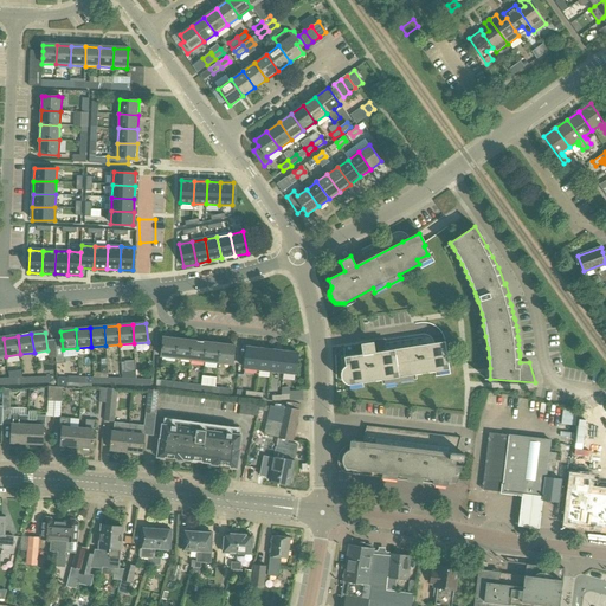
[(161,356),(178,359),(179,340),(163,337),(161,356)]
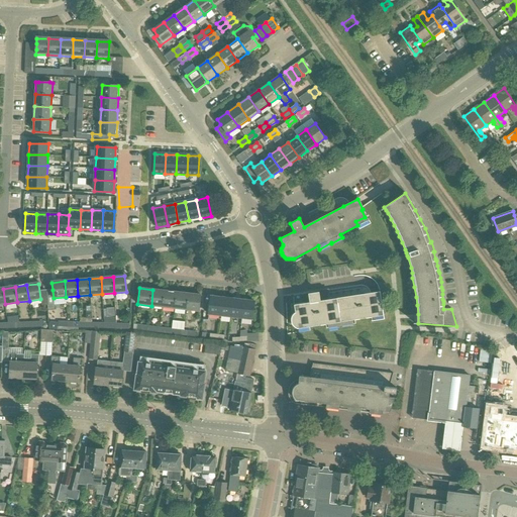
[(152,290),(151,306),(163,307),(165,291),(152,290)]
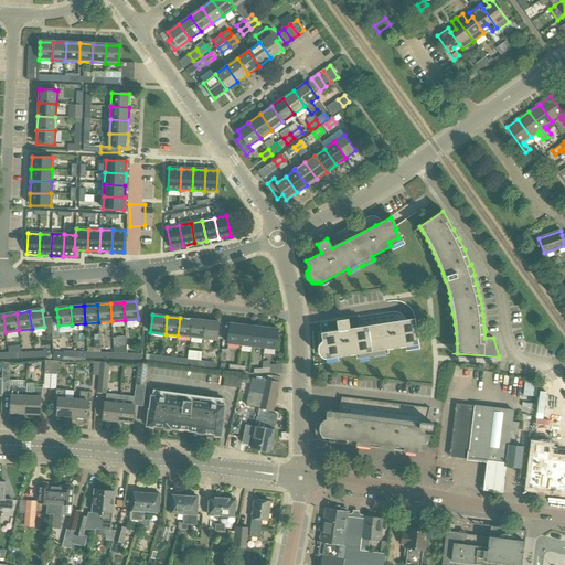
[(194,320),(180,318),(178,336),(192,338),(194,320)]
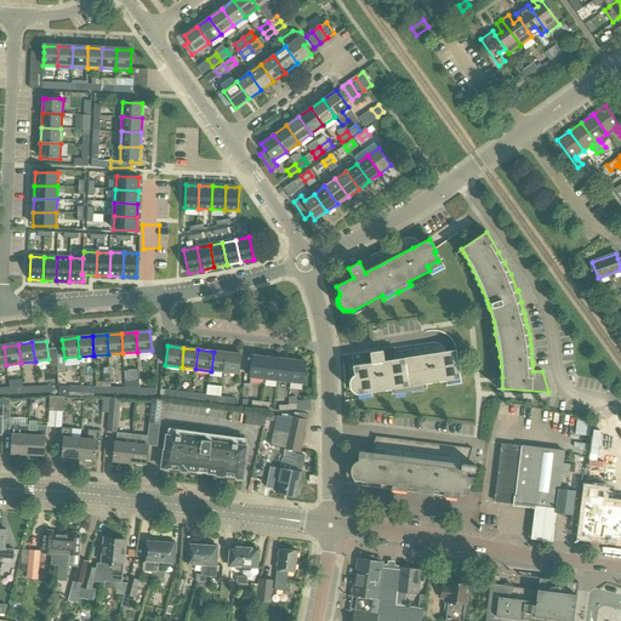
[(349,385),(349,386),(349,387),(351,388),(351,389),(352,391),(352,392),(353,392),(354,393),(355,393),(357,394),(359,394),(360,394),(362,394),(369,393),(391,389),(392,394),(425,389),(423,385),(445,381),(445,376),(457,374),(454,351),(383,362),(382,351),(370,353),(371,363),(353,366),(354,375),(353,376),(352,377),(351,377),(351,379),(349,380),(349,382),(349,383),(349,385)]
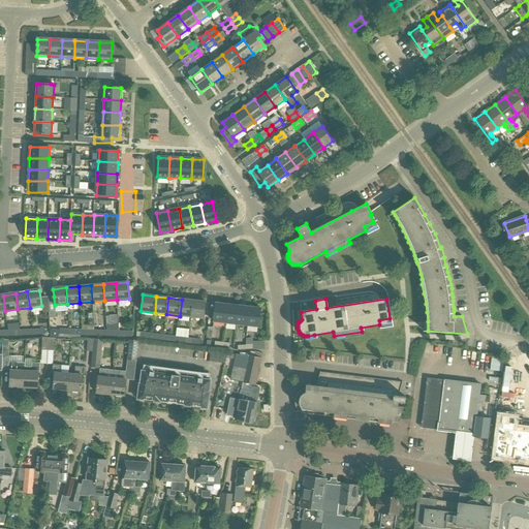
[(180,316),(192,317),(194,301),(182,300),(180,316)]
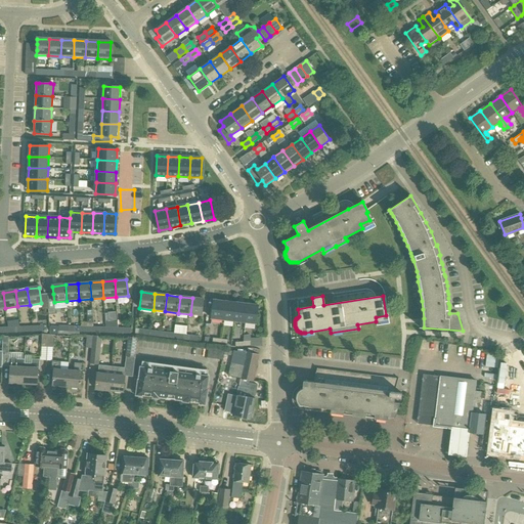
[(192,298),(190,314),(201,316),(203,300),(192,298)]
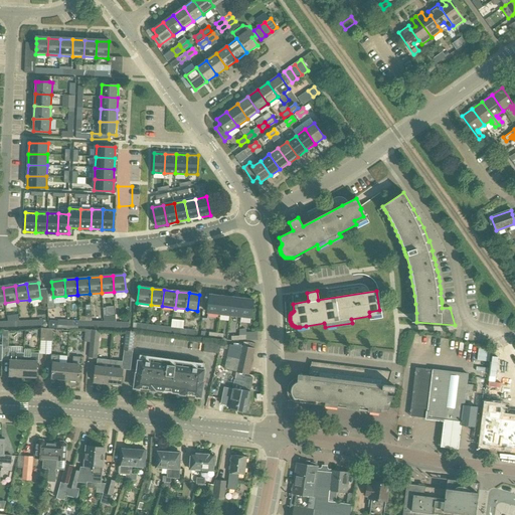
[(207,313),(218,315),(221,297),(209,296),(207,313)]
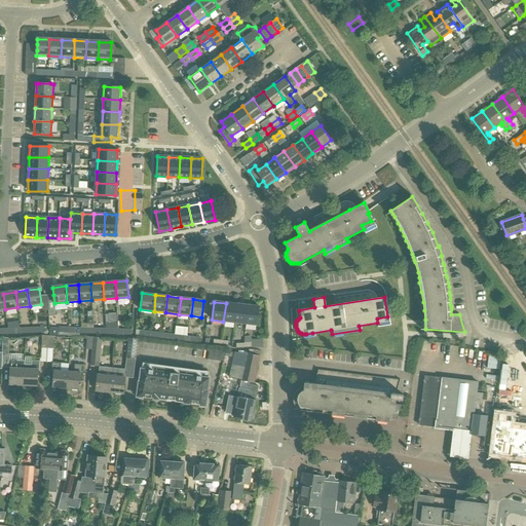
[(223,322),(235,323),(237,304),(226,303),(223,322)]
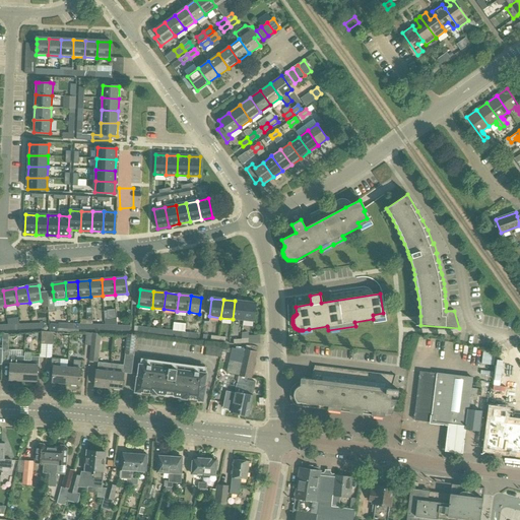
[(235,301),(233,319),(243,320),(245,303),(235,301)]
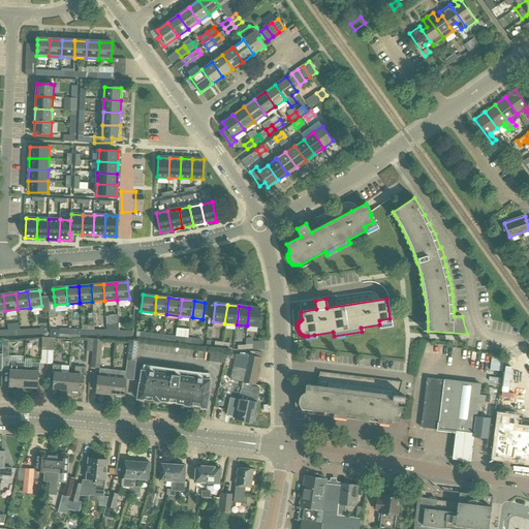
[(249,308),(247,325),(257,328),(259,309),(249,308)]
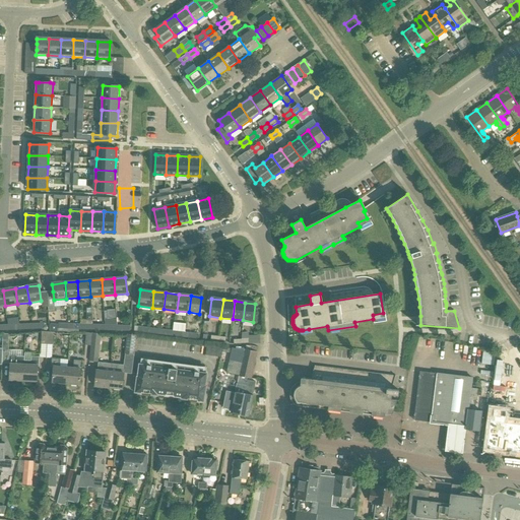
[(59,332),(70,333),(69,323),(59,323),(58,329),(59,329),(59,332)]
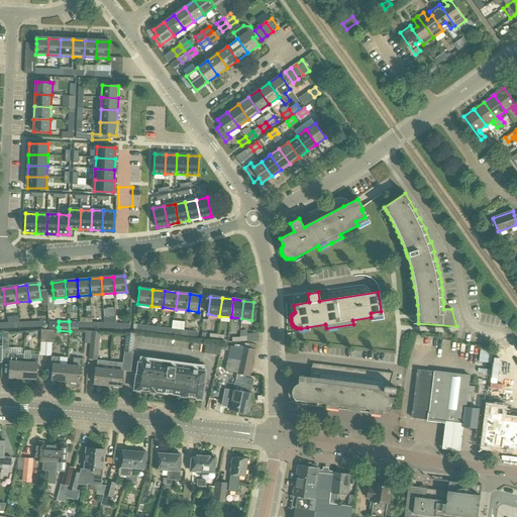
[(81,322),(81,321),(69,321),(70,331),(78,331),(79,327),(81,327),(81,322)]
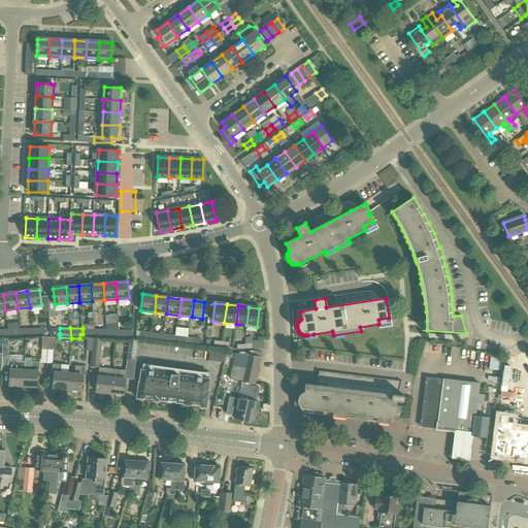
[(102,339),(93,338),(92,352),(92,356),(101,357),(102,339)]
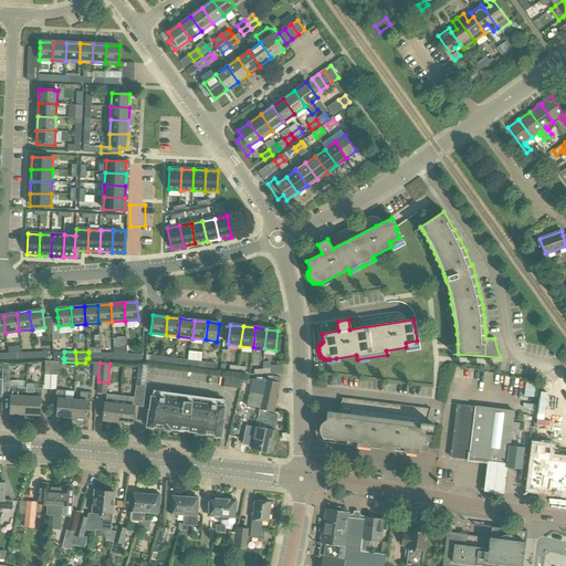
[(148,365),(138,365),(135,385),(146,387),(148,365)]
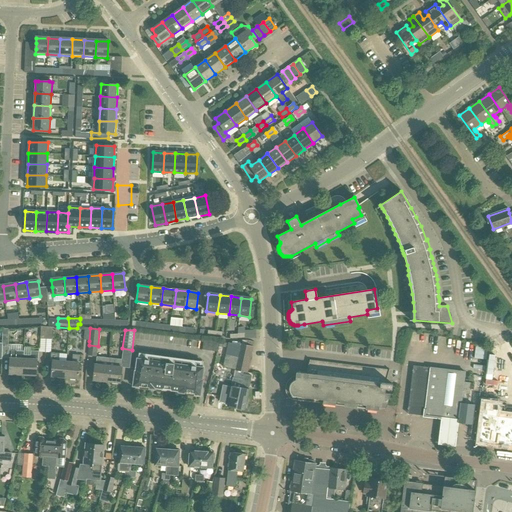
[(202,350),(217,352),(219,342),(203,340),(202,350)]
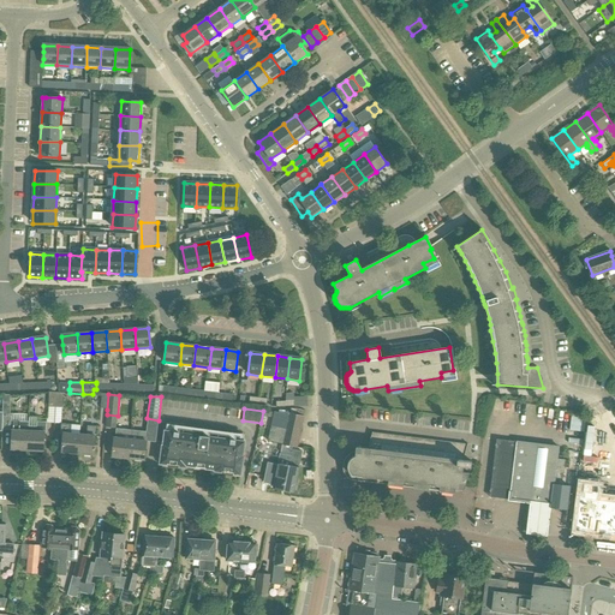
[(287,425),(300,428),(304,417),(290,413),(290,415),(275,411),(272,429),(285,431),(287,425)]
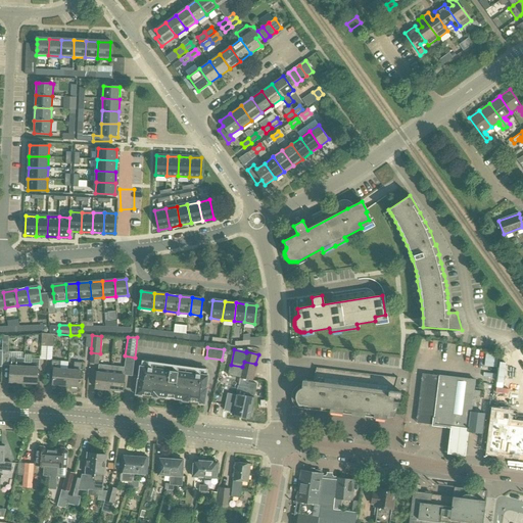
[(495,371),(511,372),(513,353),(491,351),(490,362),(496,362),(495,371)]
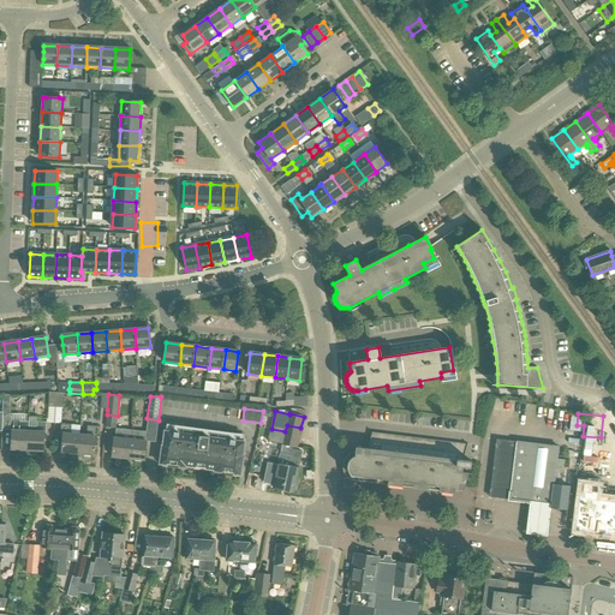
[(28,431),(28,428),(29,423),(13,422),(11,451),(27,451),(28,431)]
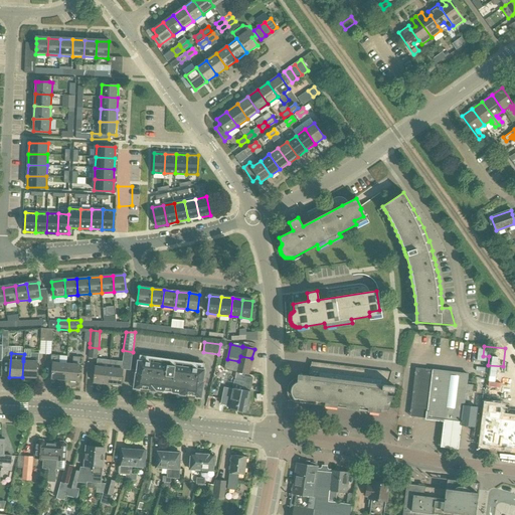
[(23,361),(22,377),(36,378),(36,363),(38,363),(38,354),(31,354),(30,358),(23,358),(23,361)]
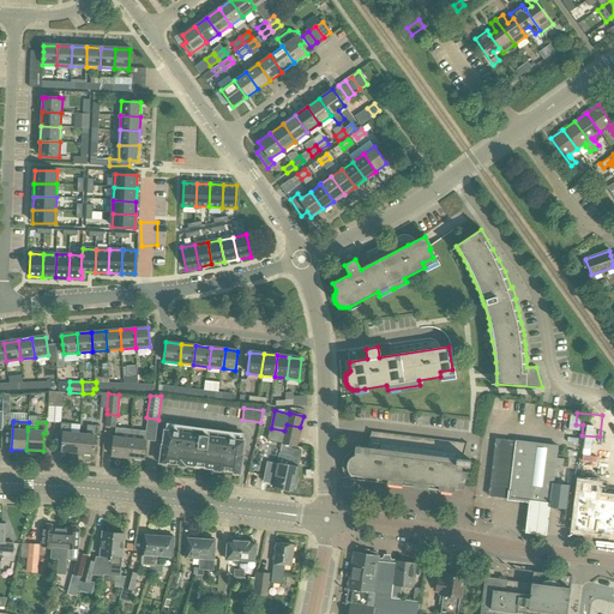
[(61,452),(78,453),(79,434),(71,434),(72,425),(60,423),(59,434),(64,434),(61,452)]
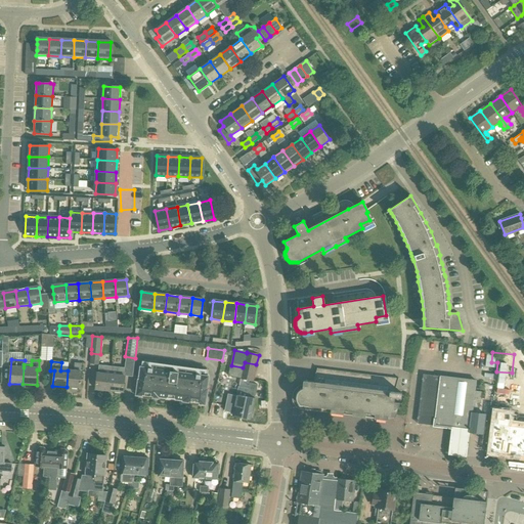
[(255,370),(256,364),(245,362),(243,367),(243,368),(255,370)]
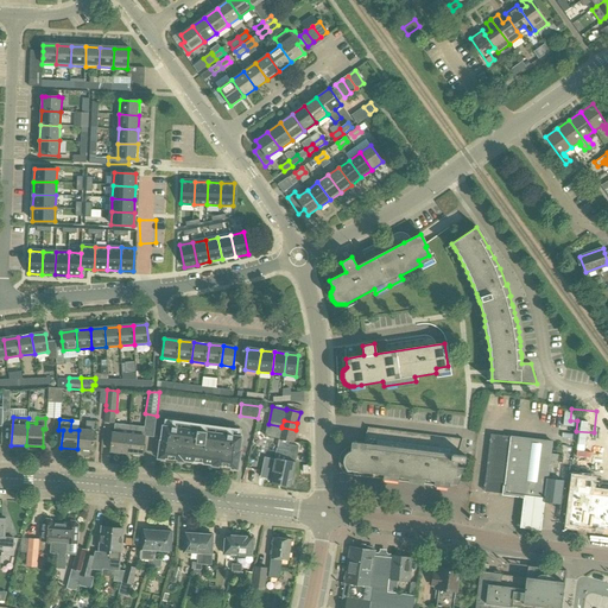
[(78,430),(77,449),(93,450),(94,431),(93,431),(94,423),(86,422),(84,431),(78,430)]
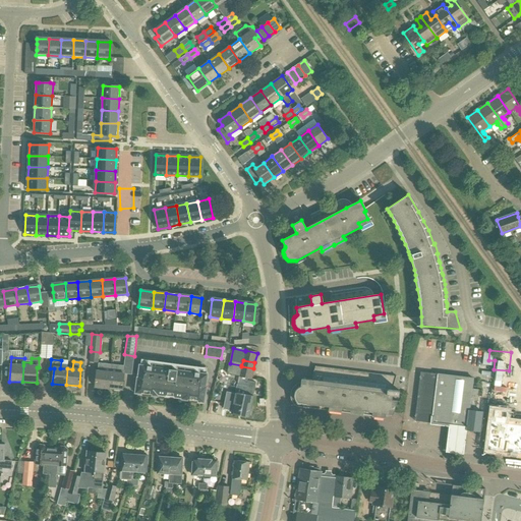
[(96,388),(109,390),(111,365),(99,363),(98,371),(96,388)]
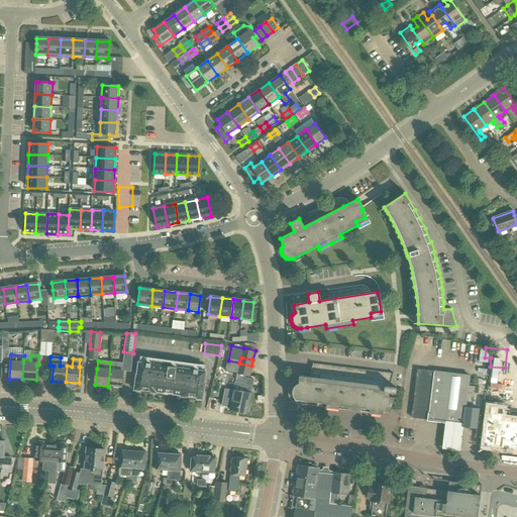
[(237,374),(238,369),(239,364),(239,363),(228,360),(225,371),(237,374)]
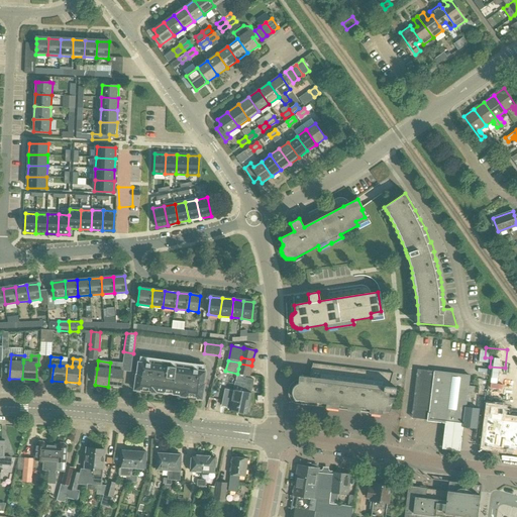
[(110,363),(108,387),(121,388),(123,372),(122,372),(122,364),(110,363)]
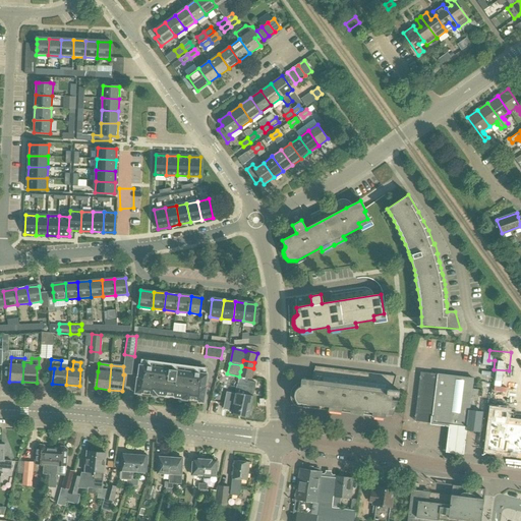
[(137,379),(136,390),(141,391),(141,394),(152,395),(153,390),(158,391),(157,396),(158,396),(158,395),(166,396),(174,397),(182,398),(182,399),(183,394),(188,395),(187,400),(197,401),(198,398),(204,399),(206,388),(205,387),(207,374),(139,365),(138,379),(137,379)]
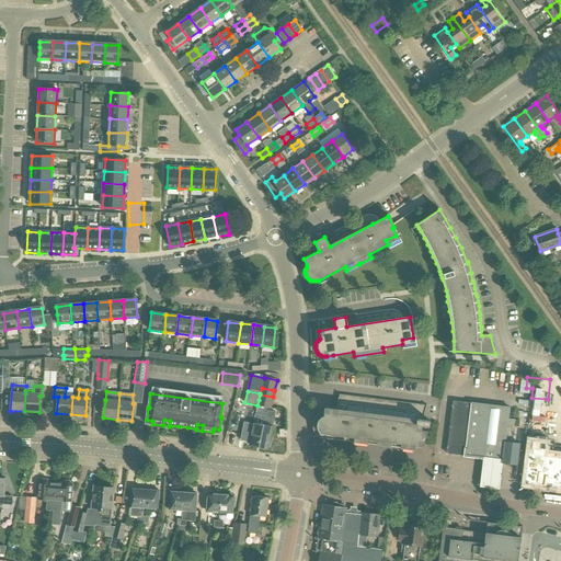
[(273,397),(260,395),(259,400),(272,403),(273,397)]
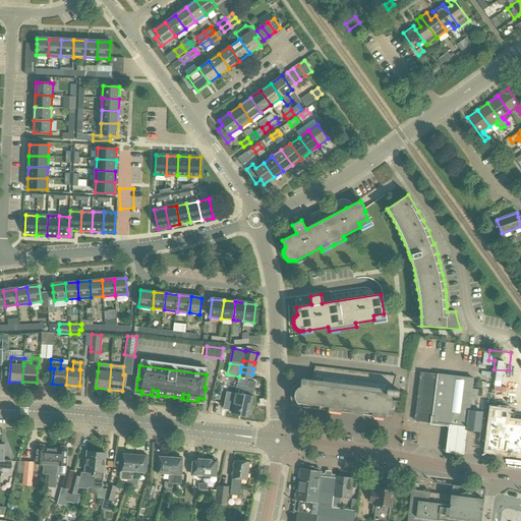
[(353,374),(351,374),(351,377),(345,377),(345,381),(341,380),(338,380),(334,379),(331,379),(332,371),(317,370),(316,377),(312,377),(311,381),(301,380),(301,383),(300,387),(299,388),(298,388),(297,389),(296,390),(295,391),(295,392),(294,393),(294,394),(294,395),(294,396),(294,397),(294,398),(295,399),(295,400),(296,401),(297,402),(298,402),(298,403),(299,403),(300,403),(300,404),(301,404),(326,407),(326,409),(340,410),(341,408),(348,409),(348,411),(362,413),(362,411),(370,412),(370,414),(385,416),(385,414),(386,414),(386,411),(392,412),(394,404),(396,405),(397,401),(392,400),(392,396),(398,396),(399,396),(399,391),(393,391),(388,390),(389,386),(390,379),(379,378),(378,385),(374,384),(370,384),(366,383),(363,383),(359,383),(356,382),(352,382),(353,374)]
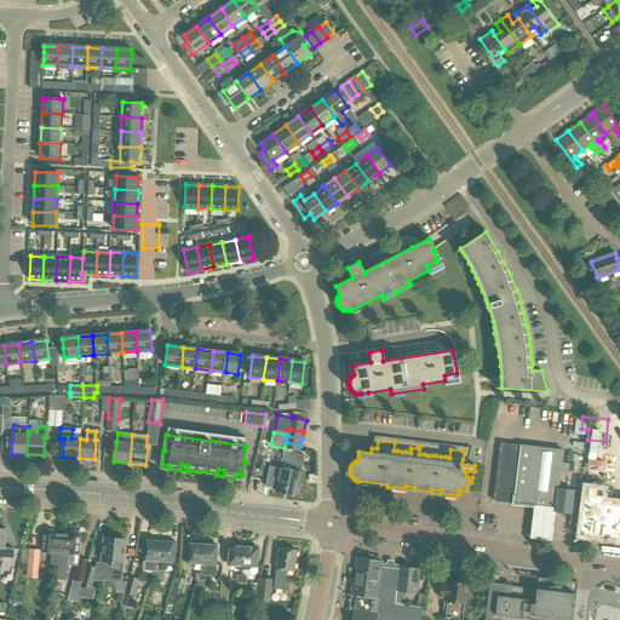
[(299,452),(300,446),(286,442),(285,448),(299,452)]
